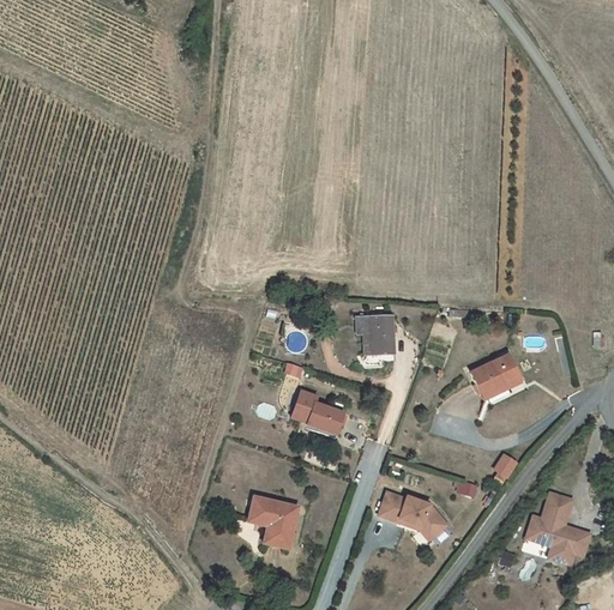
[(307,295),(298,294),(296,303),(307,303),(307,295)]
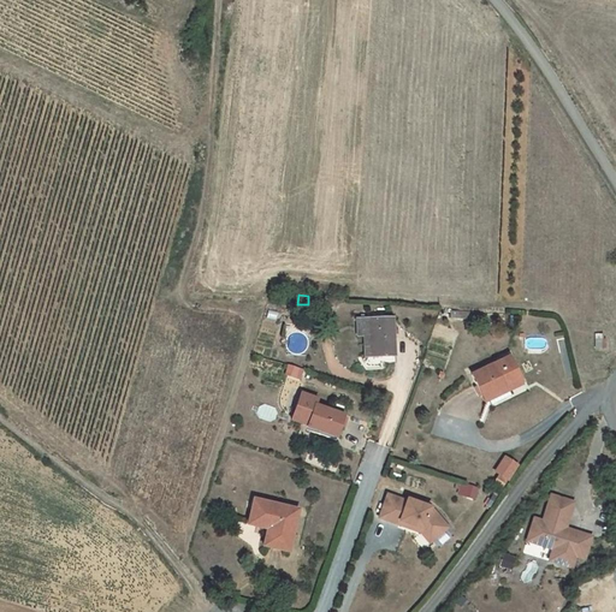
[(388,310),(363,312),(365,350),(388,349),(388,310)]
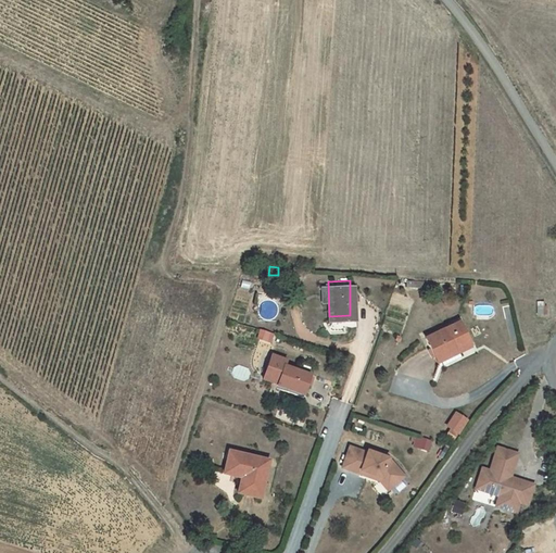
[(323,317),(329,316),(328,281),(315,283),(315,298),(321,298),(323,317)]
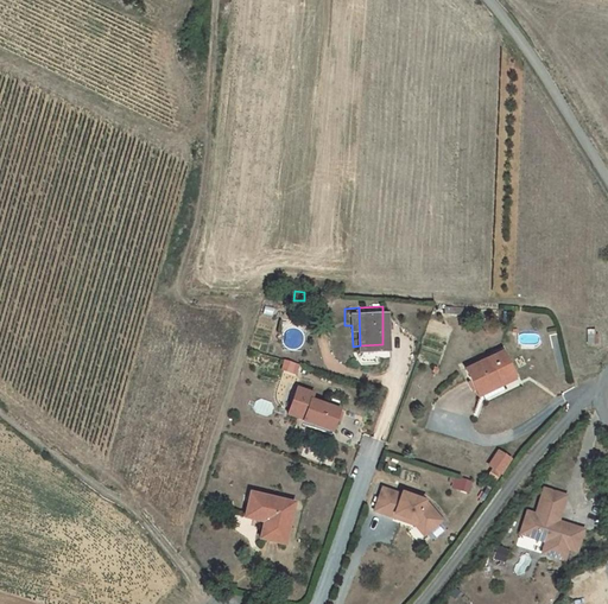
[(464,368),(474,389),(498,377),(500,382),(515,375),(504,349),(464,368)]
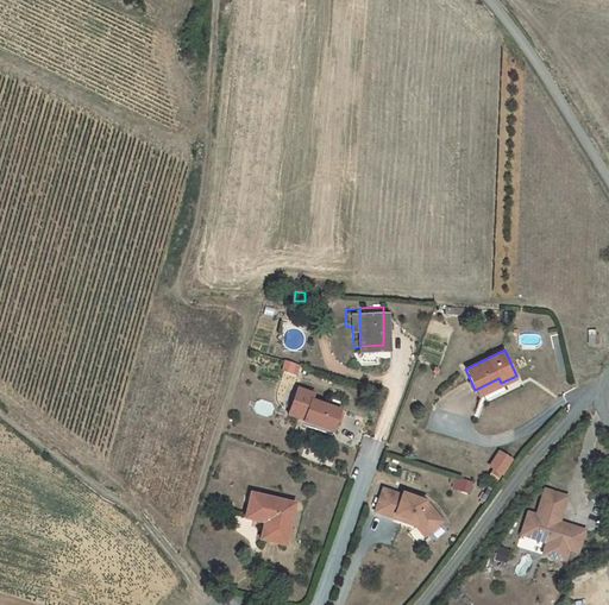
[(502,385),(501,383),(498,378),(475,390),(478,397),(502,385)]
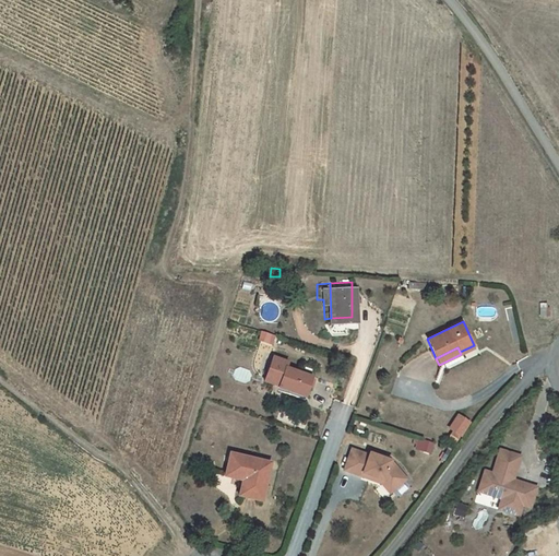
[(313,374),(277,364),(272,381),(287,386),(286,390),(307,397),(313,374)]
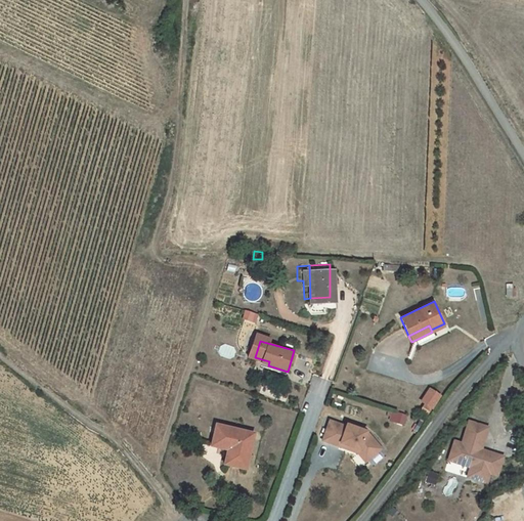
[(432,409),(442,393),(429,384),(418,400),(432,409)]
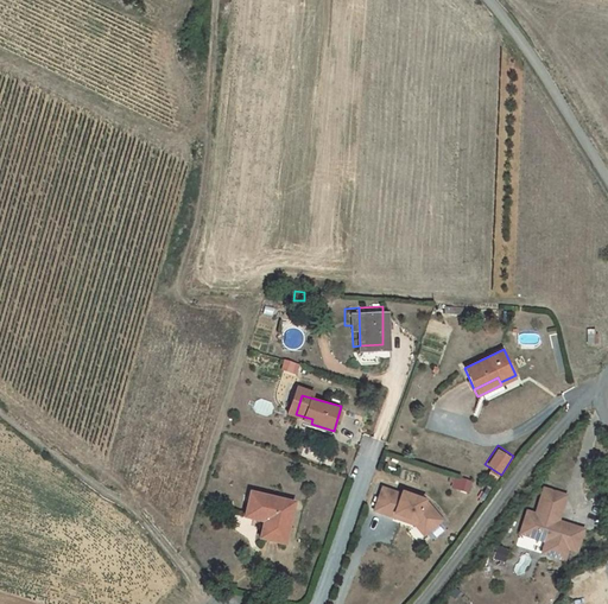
[(428,529),(442,517),(425,497),(401,489),(401,491),(382,485),(374,508),(394,514),(396,510),(418,519),(428,529)]
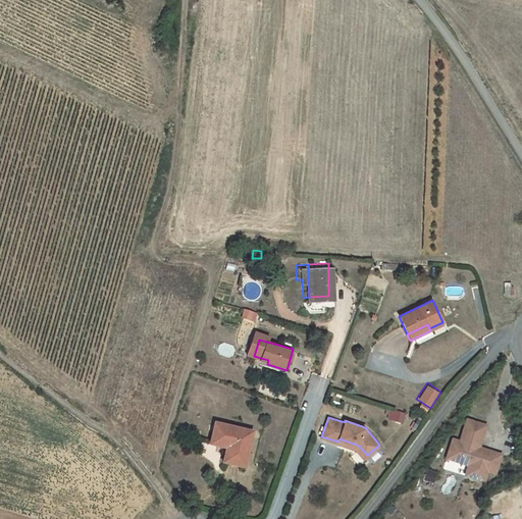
[(454,438),(450,450),(464,454),(461,461),(470,464),(469,467),(476,469),(474,476),(486,479),(488,469),(497,472),(502,453),(483,448),(482,451),(478,450),(476,446),(481,444),(486,424),(467,418),(461,440),(454,438)]
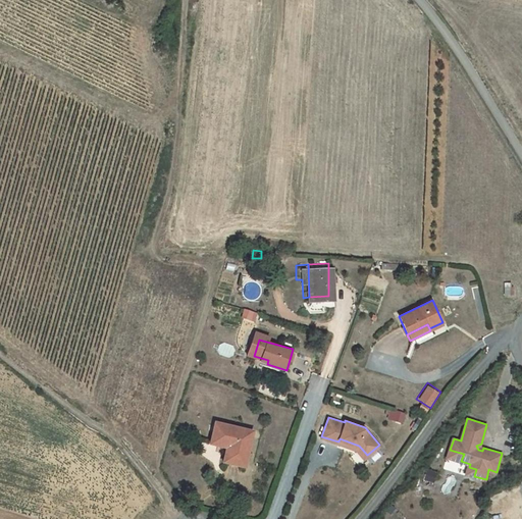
[(248,466),(257,431),(219,421),(214,439),(230,445),(225,461),(248,466)]
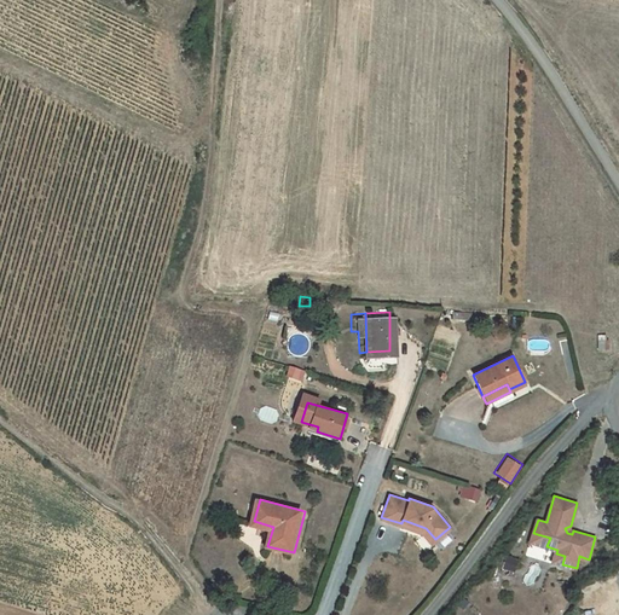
[(403,520),(401,523),(422,531),(432,543),(435,539),(426,528),(403,520)]
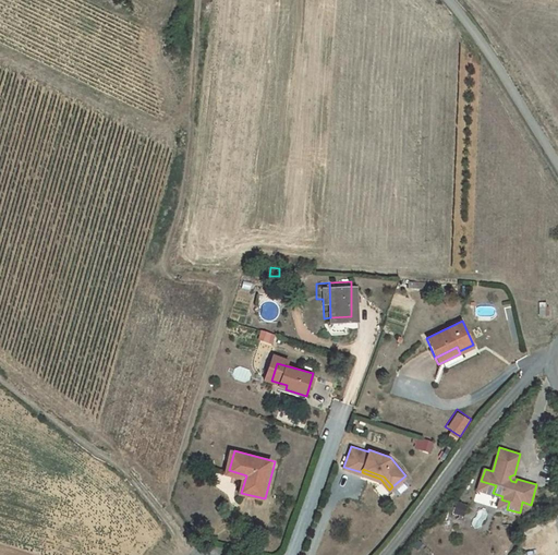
[(496,485),(481,481),(478,490),(493,493),(496,485)]
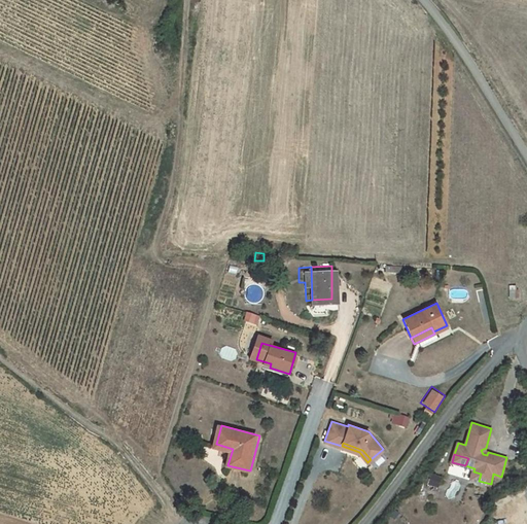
[(481,474),(473,472),(471,479),(479,481),(481,474)]
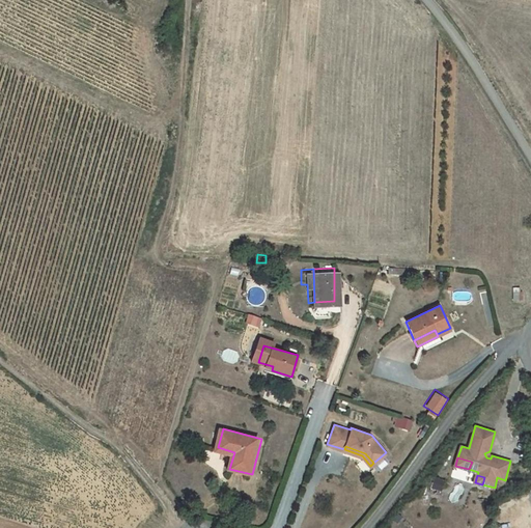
[(436,477),(432,488),(442,491),(445,480),(436,477)]
